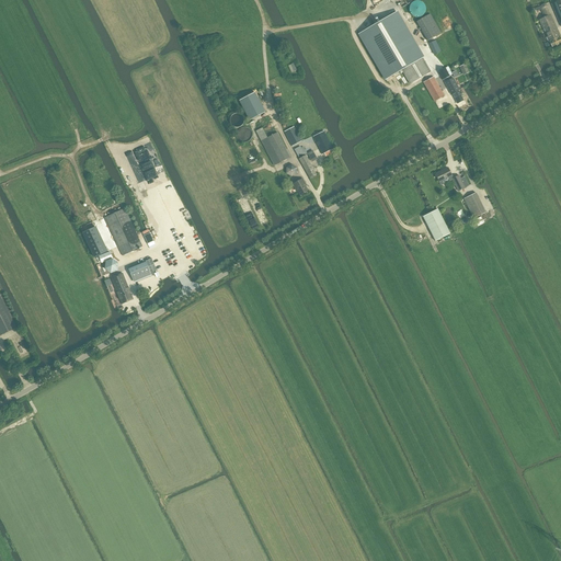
[(560,2),(560,0),(559,0),(551,0),(550,1),(560,25),(560,2)]
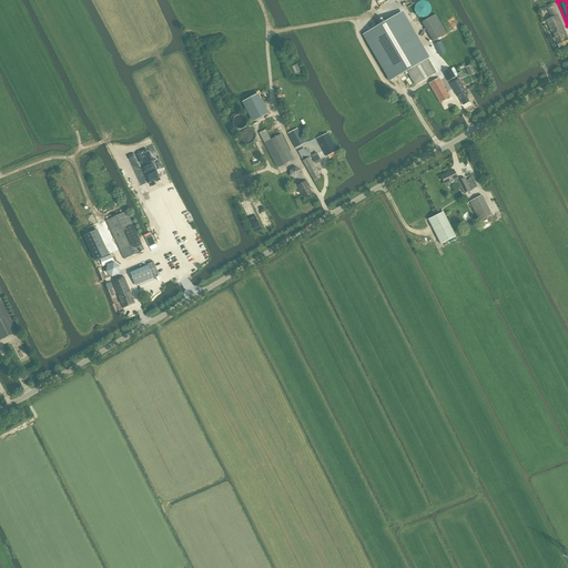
[(430,6),(430,4),(429,3),(427,2),(426,1),(425,1),(423,1),(422,1),(419,1),(418,2),(417,3),(416,4),(415,6),(415,8),(415,9),(415,11),(415,12),(416,13),(417,16),(418,16),(419,17),(422,18),(423,18),(425,18),(426,17),(428,16),(429,16),(430,14),(430,12),(432,11),(432,9),(432,8),(430,6)]
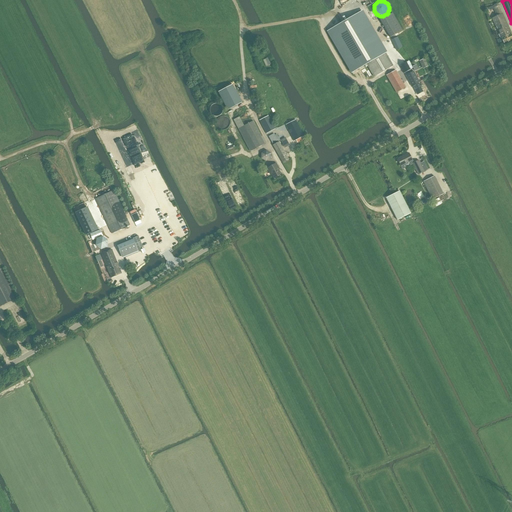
[(511,34),(502,14),(500,8),(500,5),(497,3),(494,5),(494,8),(495,10),(498,16),(493,19),(500,34),(499,35),(500,39),(501,39),(511,34)]
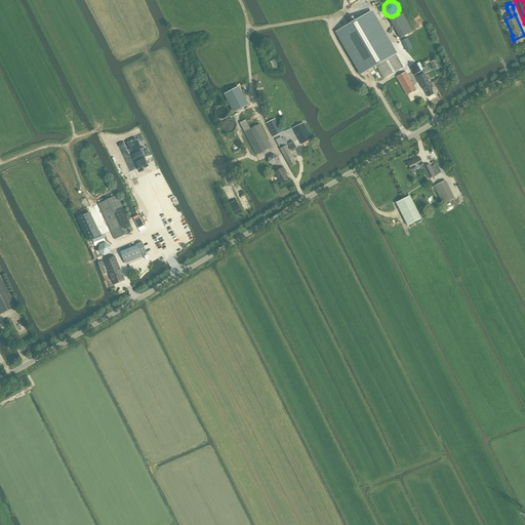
[(336,32),(361,74),(376,66),(395,54),(396,54),(371,11),(336,32)]
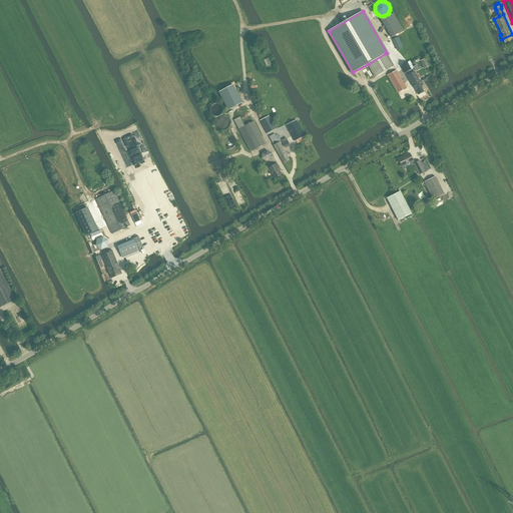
[(391,37),(403,30),(393,13),(381,20),(391,37)]
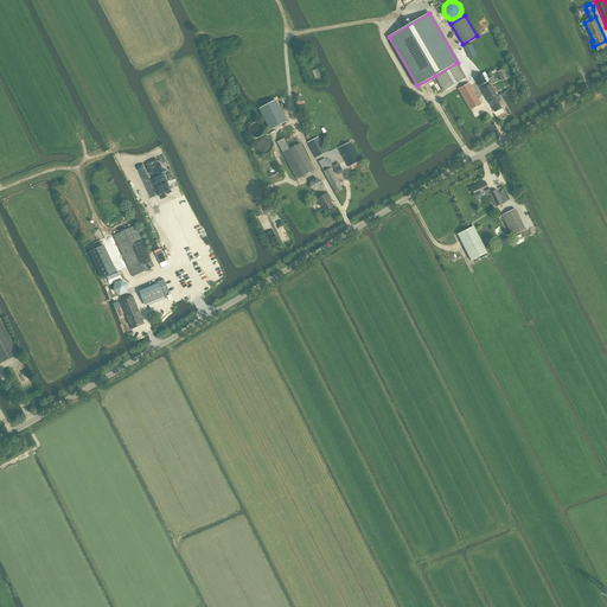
[(593,46),(590,48),(592,51),(596,49),(599,52),(606,48),(606,40),(594,46),(593,46)]
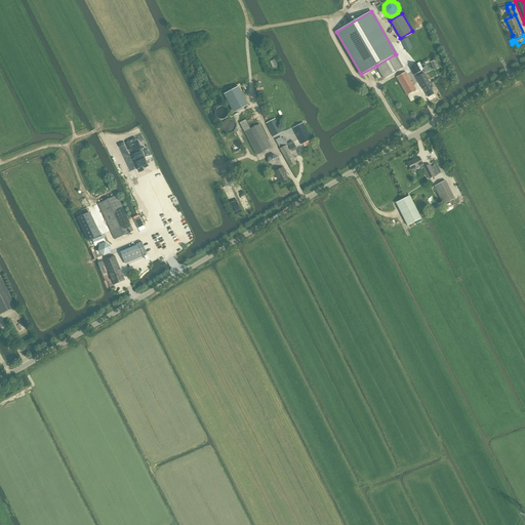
[(406,51),(412,48),(408,38),(402,41),(406,51)]
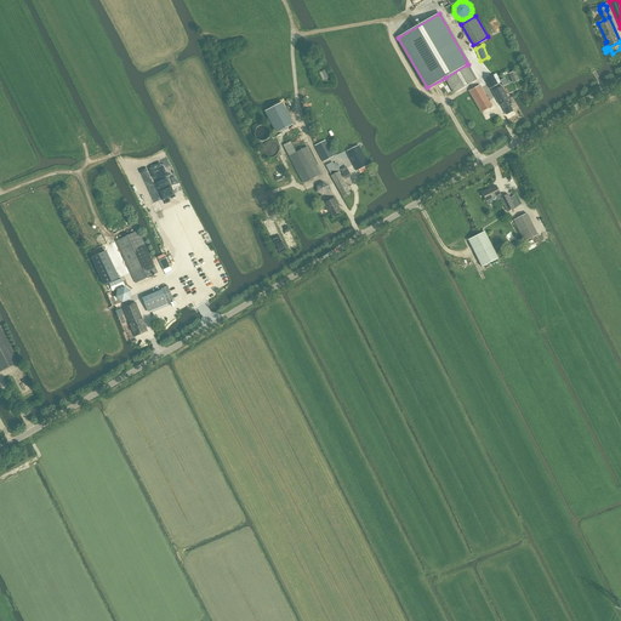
[(477,80),(467,64),(445,78),(454,92),(477,80)]
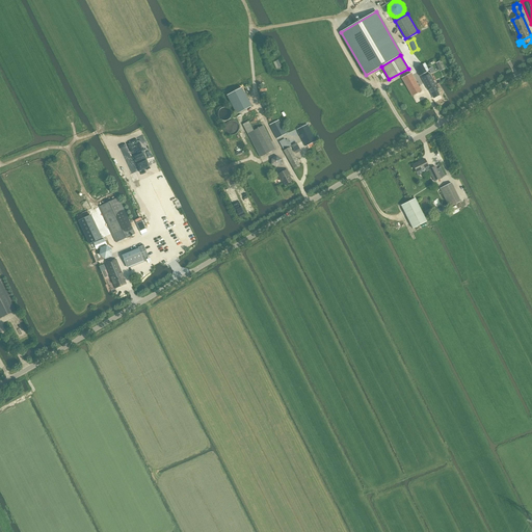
[(420,77),(426,73),(422,64),(416,69),(420,77)]
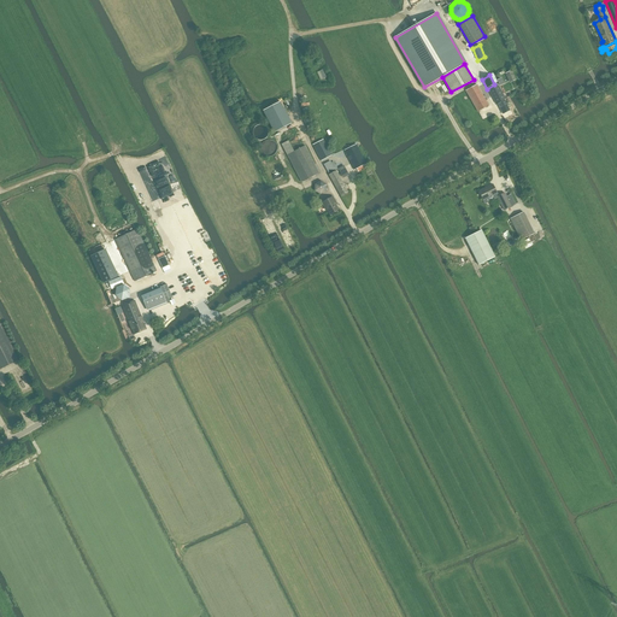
[(476,84),(466,90),(479,112),(489,105),(476,84)]
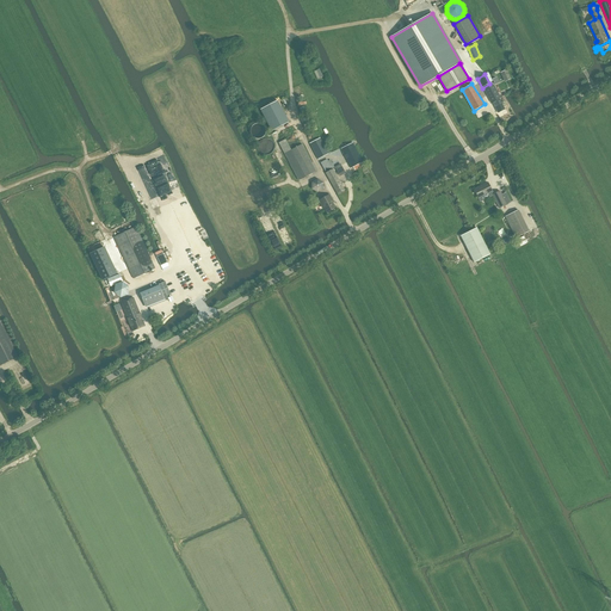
[(499,98),(500,98),(494,85),(485,90),(492,103),(493,102),(498,113),(505,110),(499,98)]
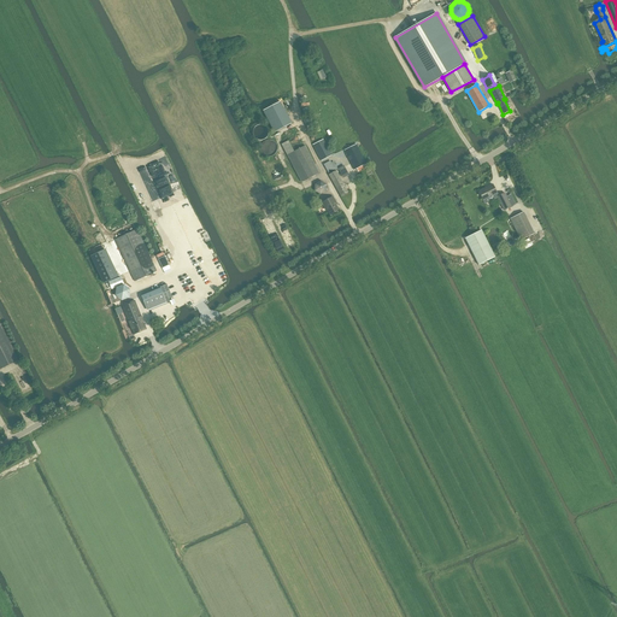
[(263,111),(274,133),(292,124),(281,103),(263,111)]
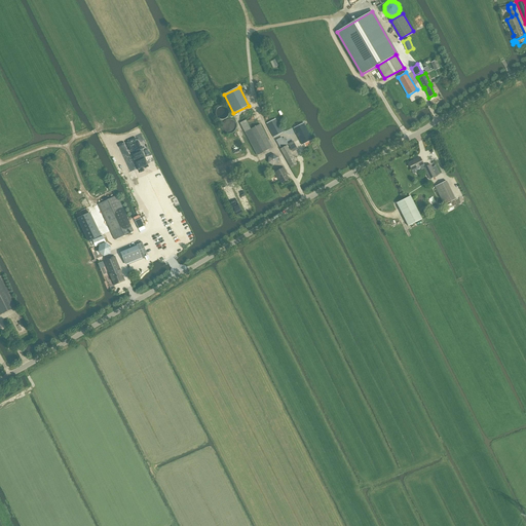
[(226,112),(226,111),(226,109),(225,108),(225,107),(224,106),(222,106),(221,105),(220,105),(218,106),(217,106),(216,107),(215,108),(214,109),(214,110),(214,112),(214,113),(215,114),(215,115),(216,116),(217,117),(219,118),(220,118),(221,118),(223,117),(224,117),(225,116),(226,115),(226,113),(226,112)]
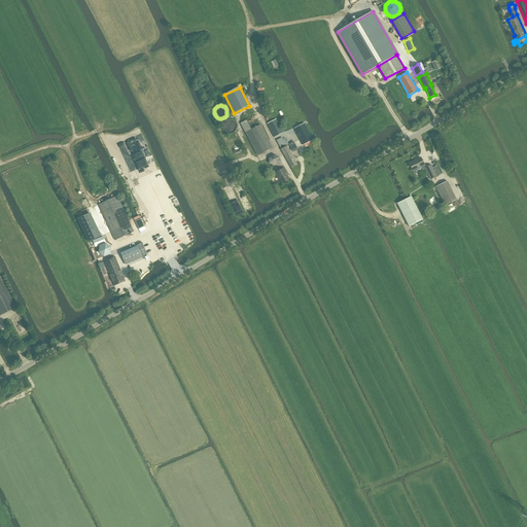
[(236,128),(236,126),(236,125),(235,124),(235,123),(234,121),(233,120),(232,120),(231,119),(230,119),(227,119),(226,120),(225,120),(224,121),(224,123),(223,124),(223,125),(223,127),(223,128),(223,129),(224,130),(225,131),(226,132),(227,132),(229,132),(231,132),(232,132),(233,131),(234,131),(235,130),(235,129),(236,128)]
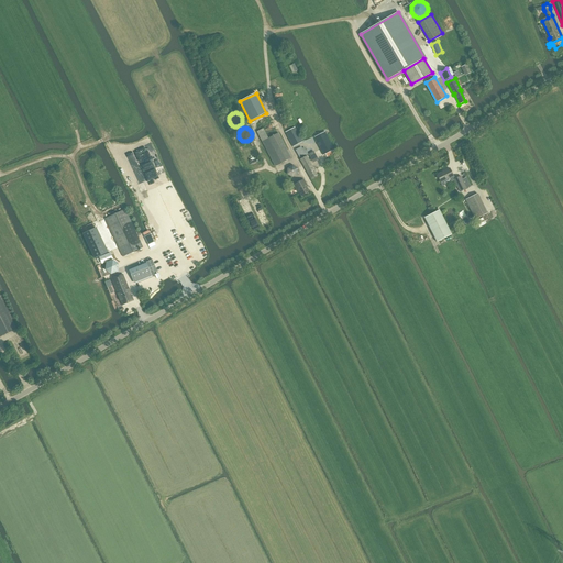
[(294,146),(302,142),(295,128),(286,132),(294,146)]
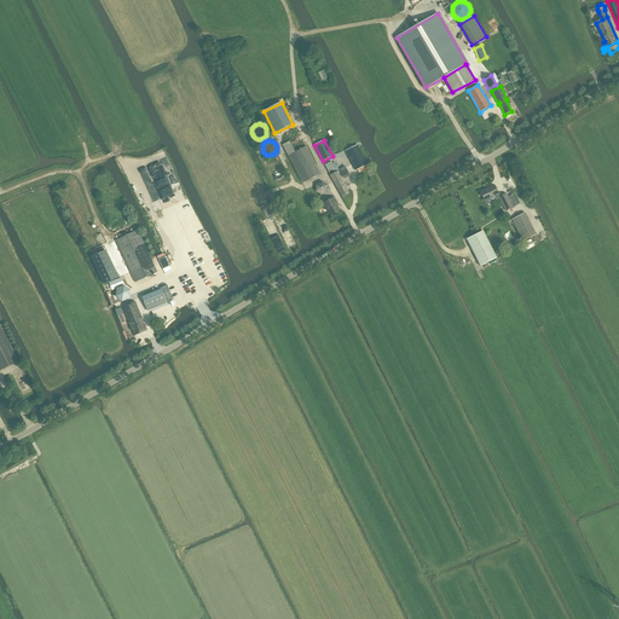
[(306,146),(295,151),(289,142),(283,144),(302,183),(320,173),(306,146)]
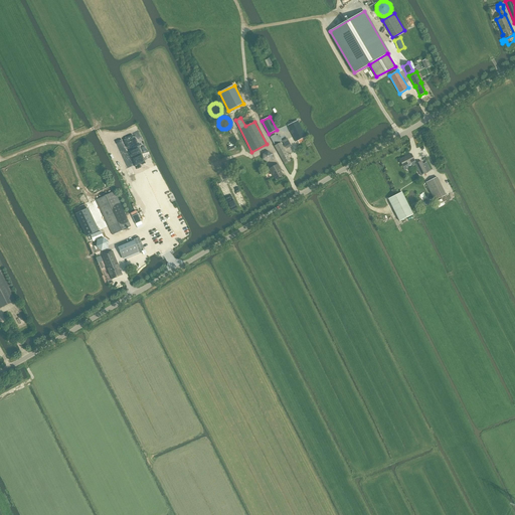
[(296,142),(306,137),(298,120),(288,126),(296,142)]
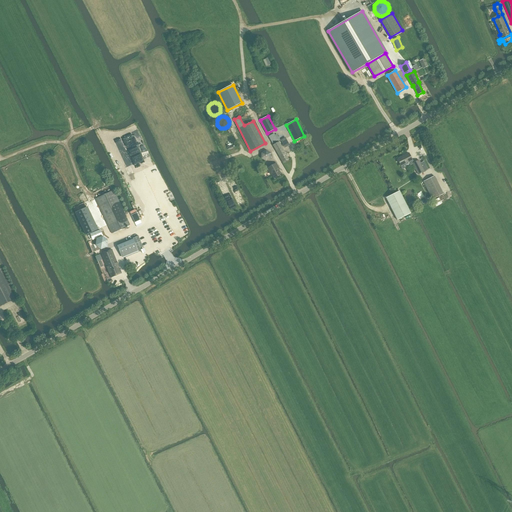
[(274,134),(268,137),(273,145),(274,145),(278,143),(279,142),(280,141),(279,138),(277,134),(275,135),(274,134)]
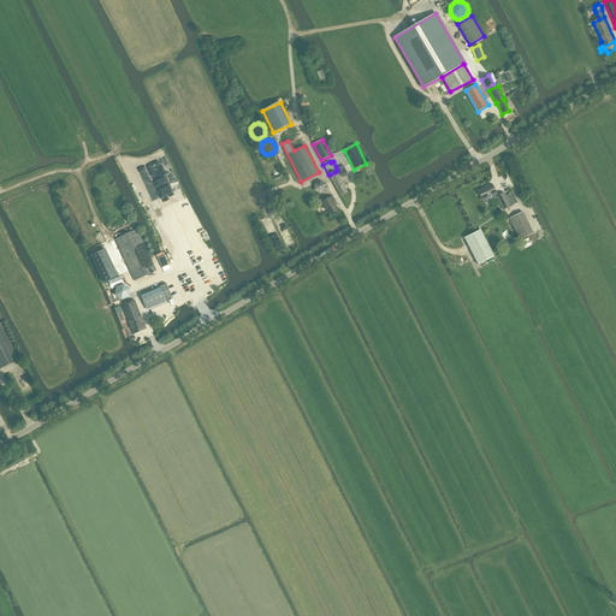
[(330,175),(329,175),(335,184),(341,195),(348,191),(341,181),(336,171),(335,172),(330,175)]
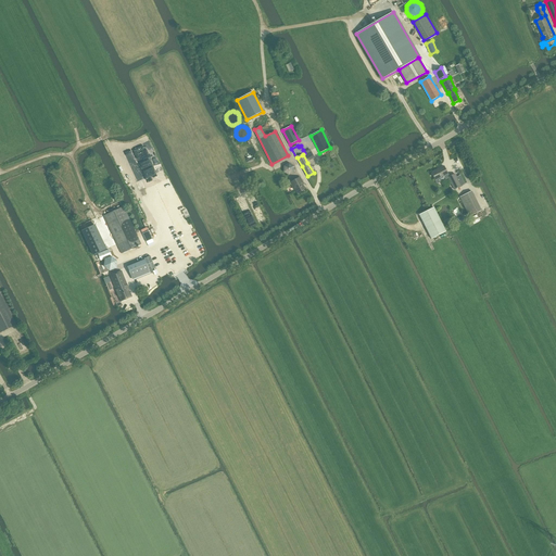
[(449,178),(446,175),(447,174),(444,166),(431,173),(436,180),(438,184),(449,178)]
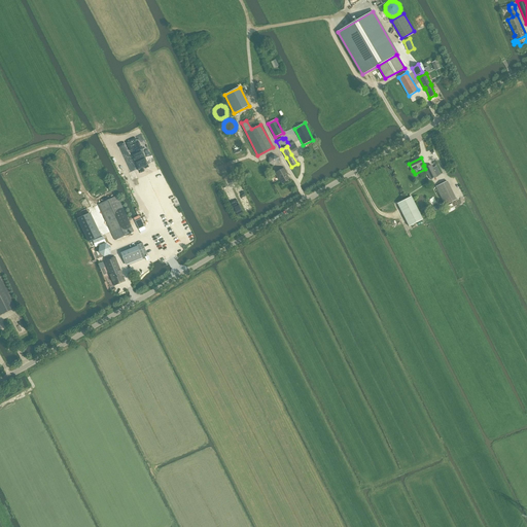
[(430,179),(436,176),(431,165),(425,168),(430,179)]
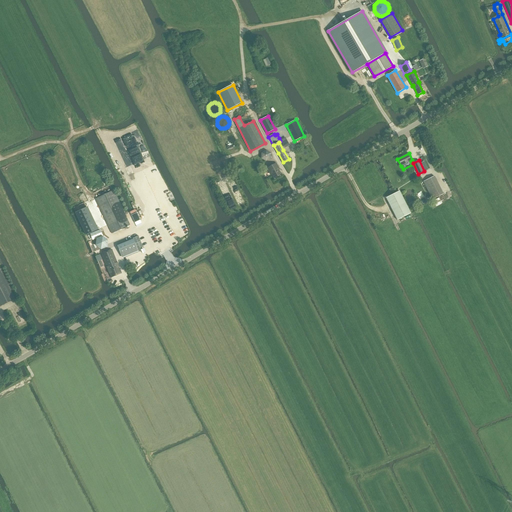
[(278,168),(279,167),(276,163),(267,168),(270,172),(271,172),(274,178),(277,176),(278,176),(280,176),(280,175),(281,174),(278,168)]
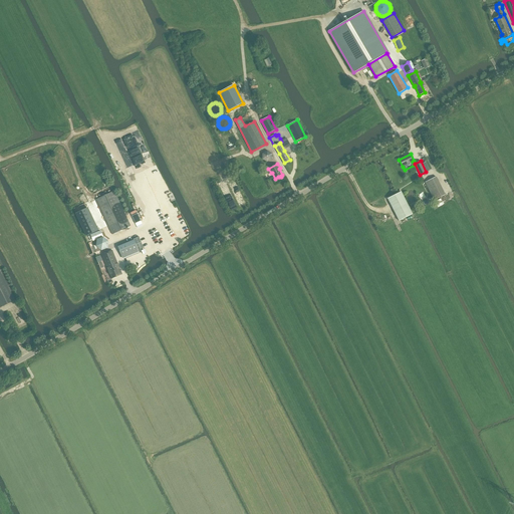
[(434,200),(445,195),(436,177),(425,182),(434,200)]
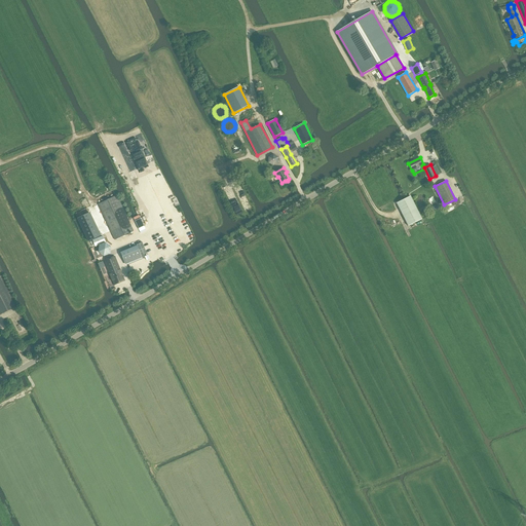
[(134,231),(132,226),(117,195),(99,203),(115,239),(134,231)]
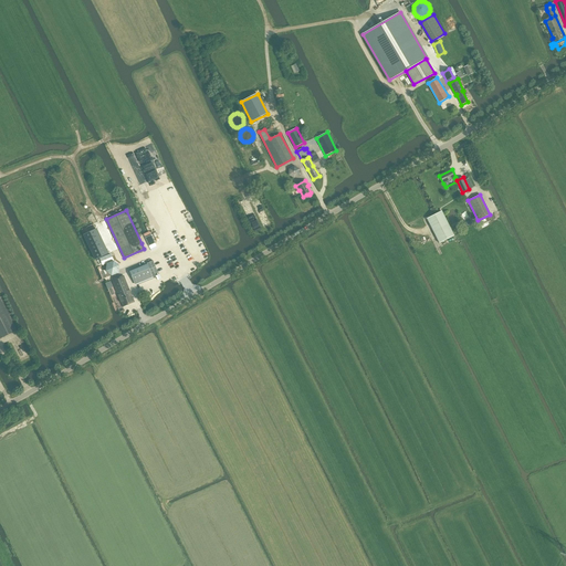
[(439,243),(453,236),(441,211),(427,218),(439,243)]
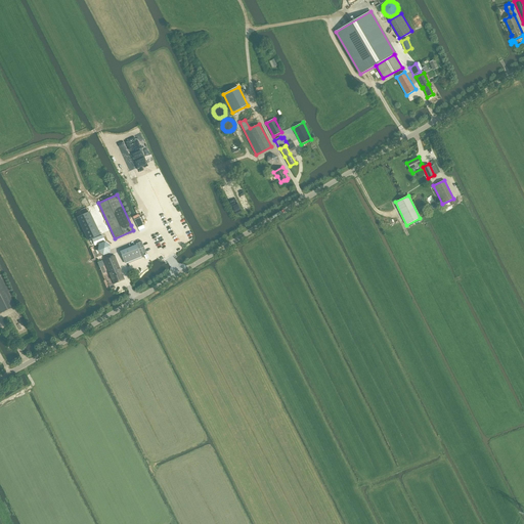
[(89,212),(77,218),(88,241),(99,235),(89,212)]
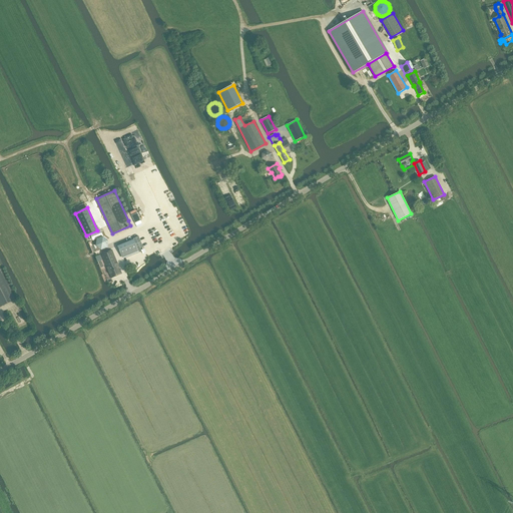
[(140,220),(137,213),(131,215),(134,222),(140,220)]
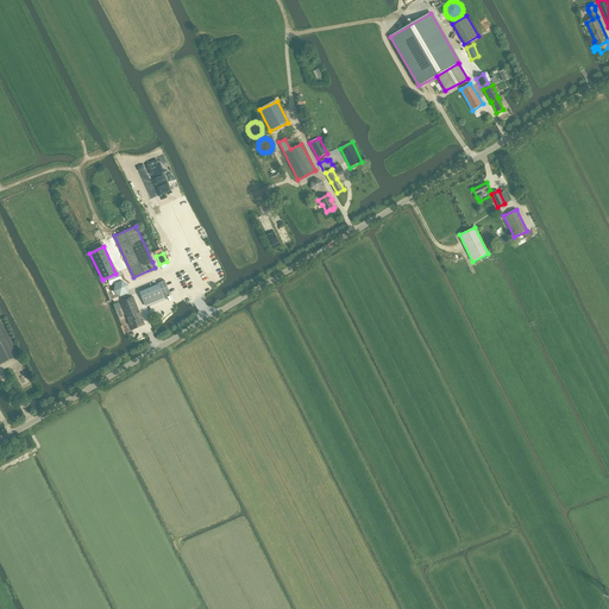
[(108,287),(105,288),(107,295),(110,301),(111,300),(118,297),(120,296),(126,294),(127,287),(123,282),(115,284),(114,286),(110,287),(110,288),(108,287)]
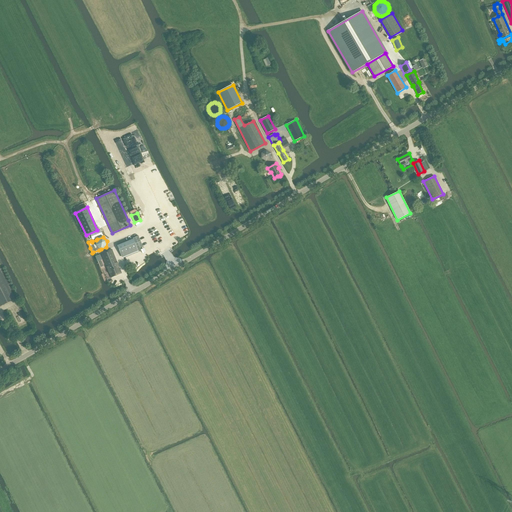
[(133,241),(118,247),(122,258),(138,251),(133,241)]
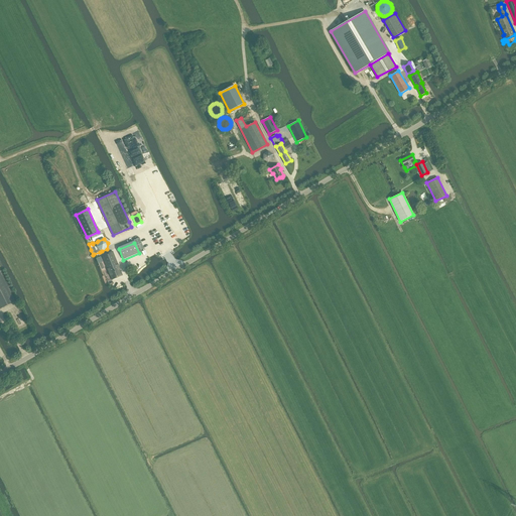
[(112,252),(102,256),(112,280),(122,276),(112,252)]
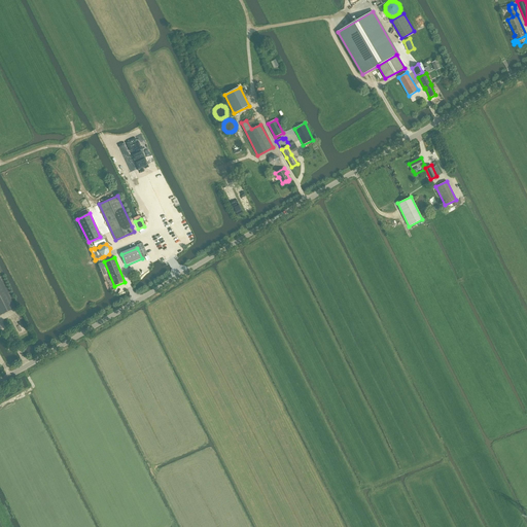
[(0,314),(0,315),(15,308),(0,277),(0,314)]
